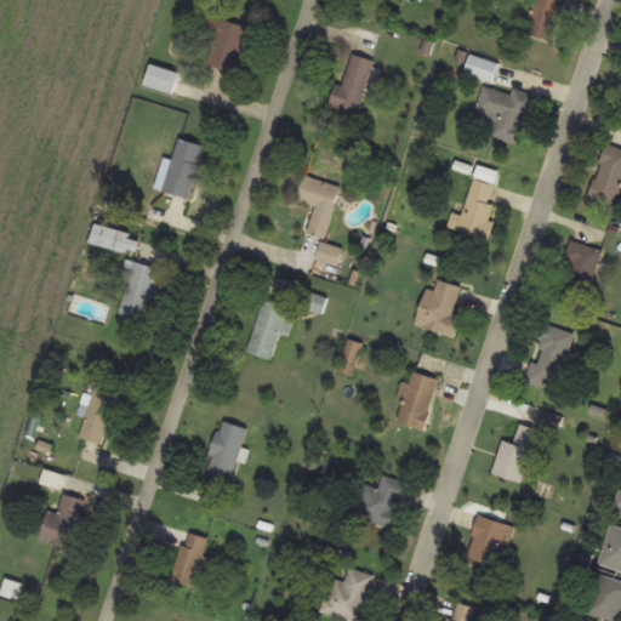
[(539,0),(530,35),(556,41),(567,0),(539,0)]
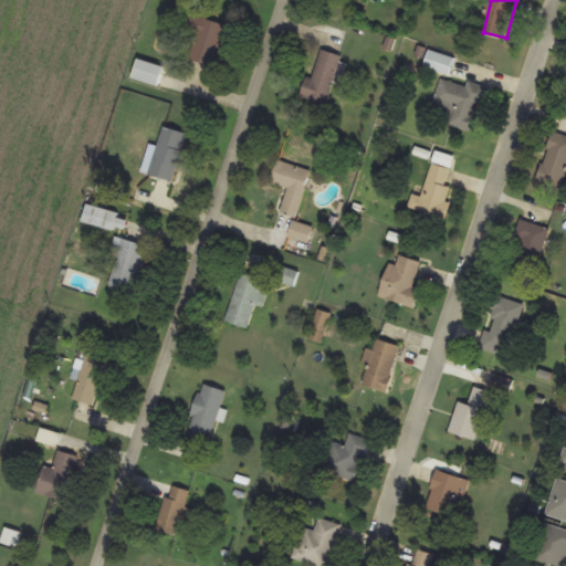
[(227,24),(197,17),(187,60),(216,67),(227,24)]
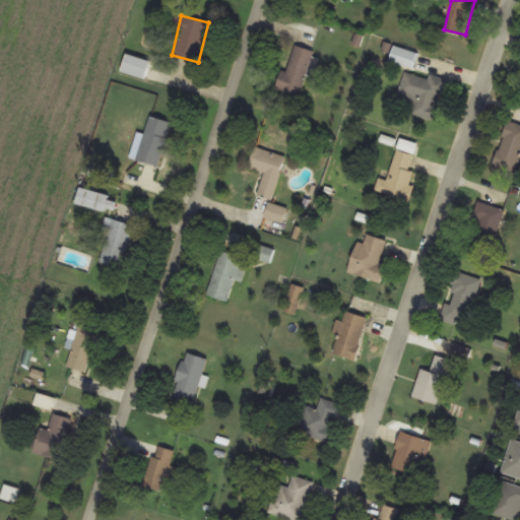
[(413,69),(418,55),(395,47),(390,61),(413,69)]
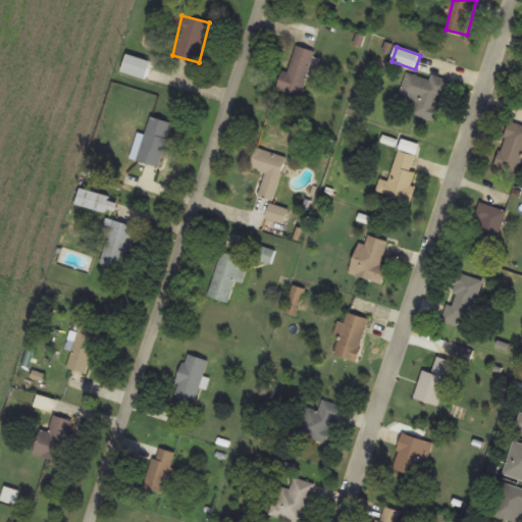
[(278,90),(303,96),(308,75),(318,79),(324,55),(296,48),(290,72),(283,70),(278,90)]
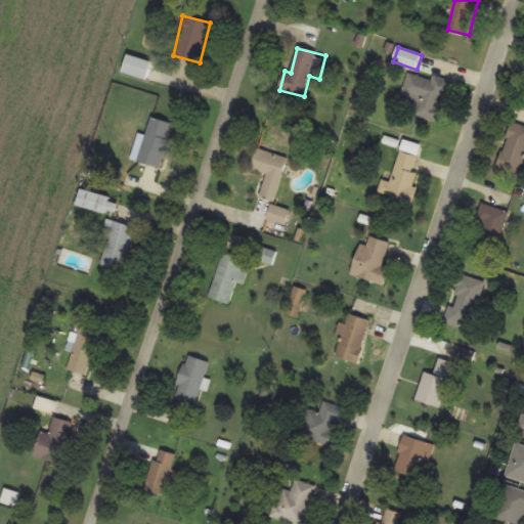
[(147,80),(153,62),(129,55),(124,74),(147,80)]
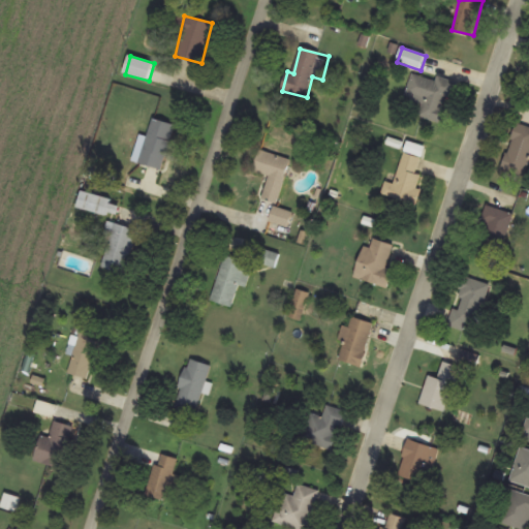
[(436,82),(412,74),(405,99),(423,105),(419,117),(444,125),(458,83),(438,76),(436,82)]
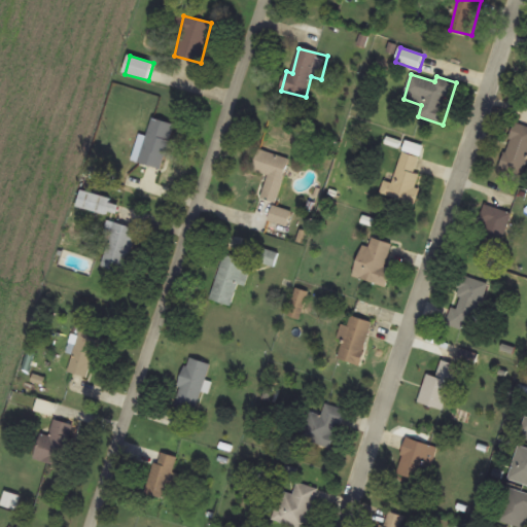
[(139,163),(164,170),(177,126),(152,118),(139,163)]
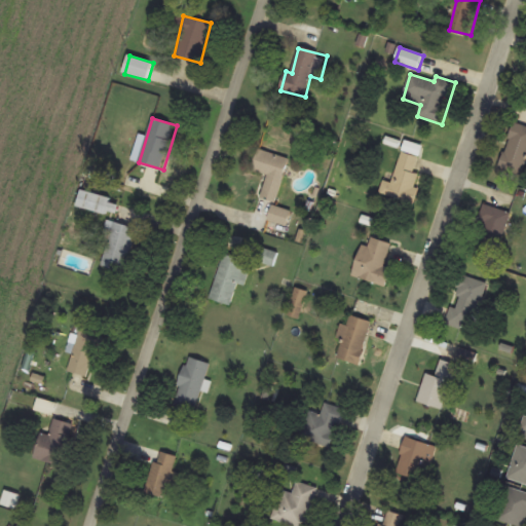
[(524,175),(525,166),(525,126),(513,123),(500,168),(524,175)]
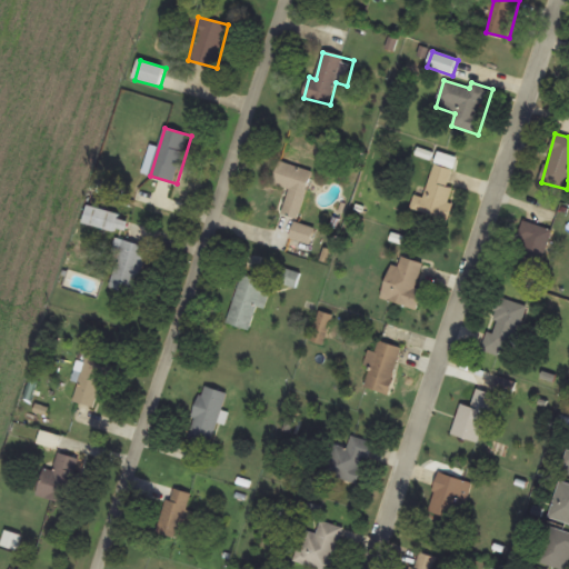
[(289,189),(281,215),(299,220),(313,171),(280,162),(273,185),(289,189)]
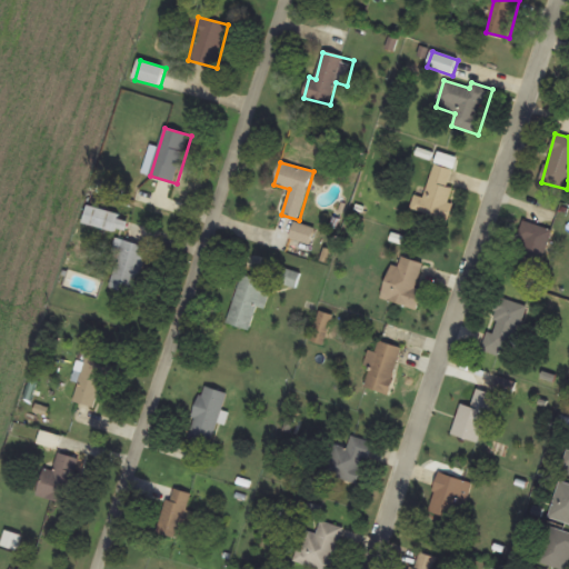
[(446,221),(457,190),(448,187),(453,171),(436,165),(425,198),(416,196),(411,210),(446,221)]
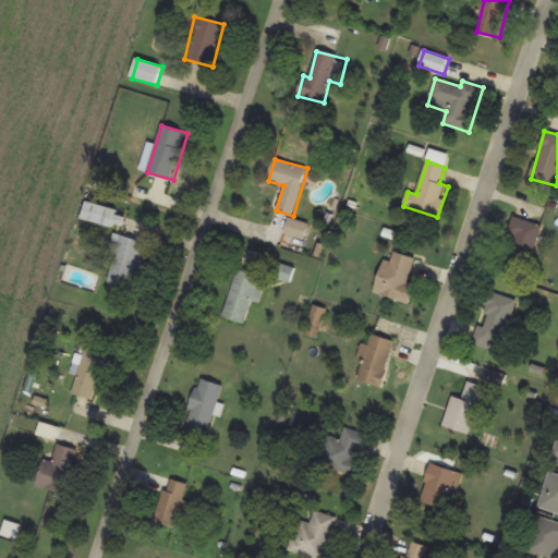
[(83,218),(114,229),(120,213),(87,202),(83,218)]
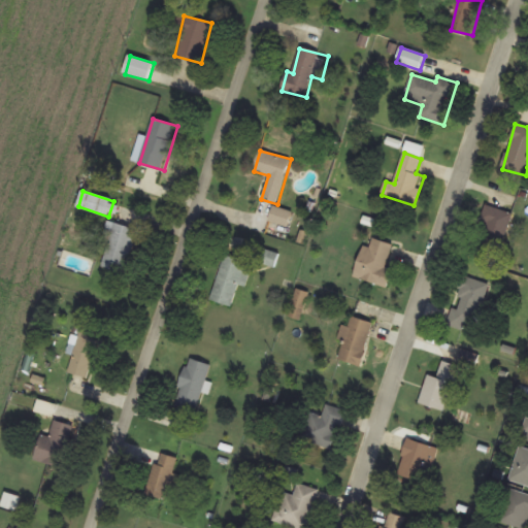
[(514,215),(488,206),(476,239),(502,249),(514,215)]
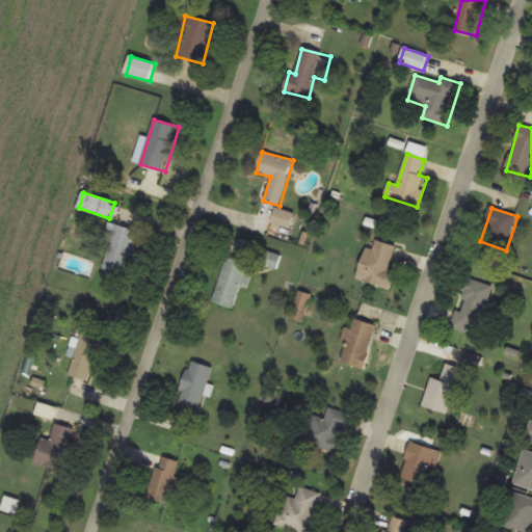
[(295,215),(277,209),(272,223),(290,229),(295,215)]
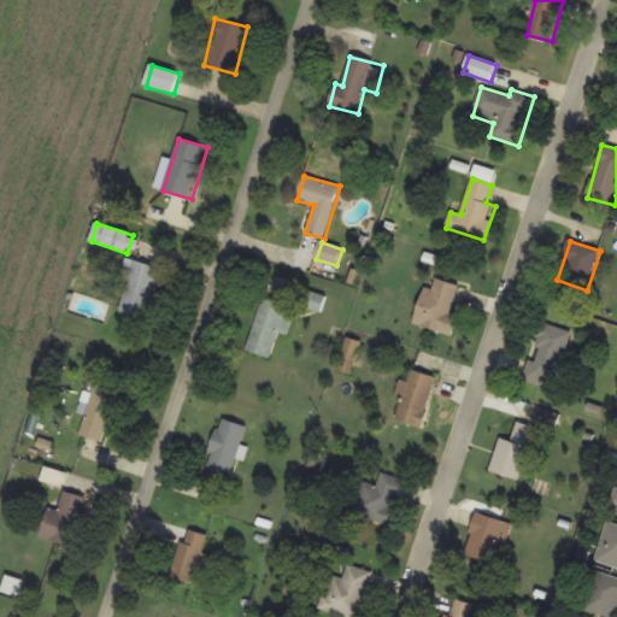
[(119,312),(147,319),(162,269),(133,260),(119,312)]
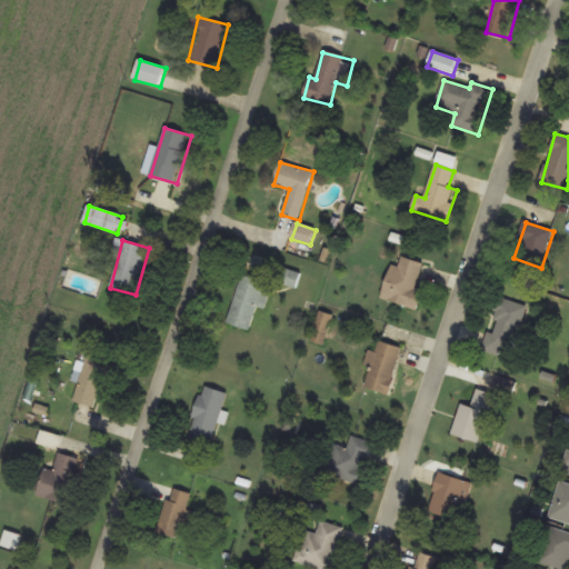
[(391,266),(381,300),(419,310),(425,291),(417,289),(423,263),(402,258),(399,268),(391,266)]
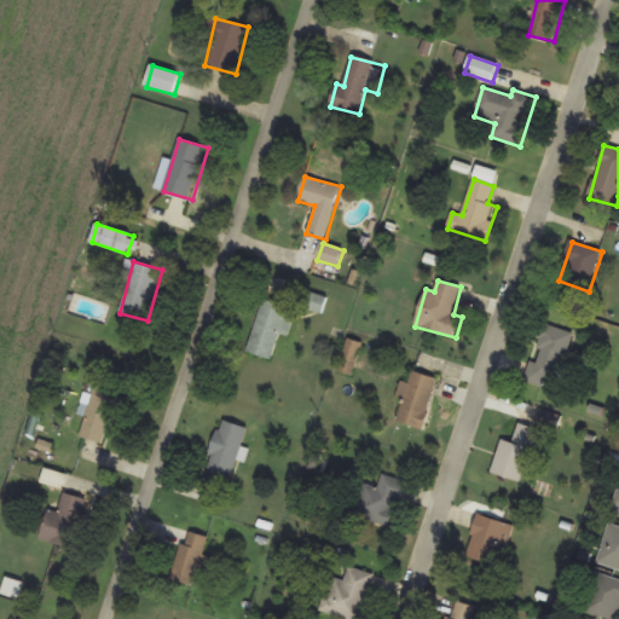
[(323,314),(328,299),(307,291),(301,307),(323,314)]
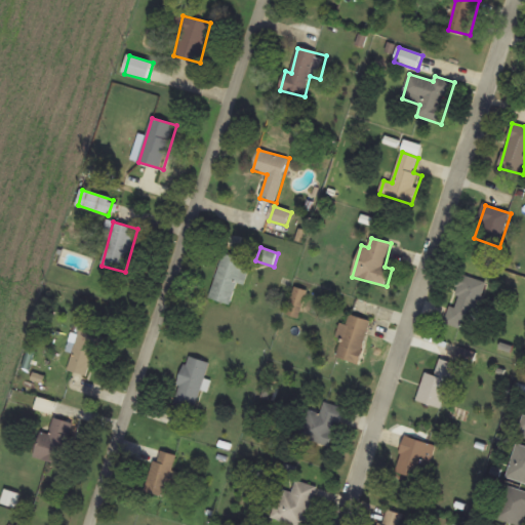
[(224,255),(209,299),(231,306),(238,284),(245,286),(252,265),(224,255)]
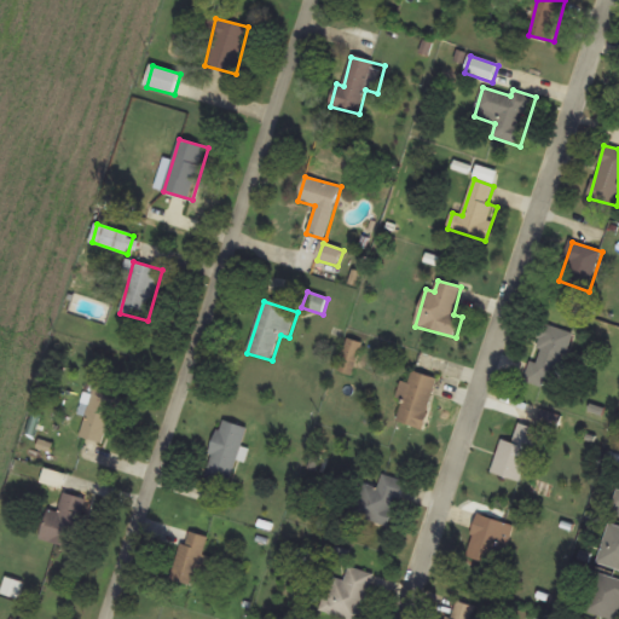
[(573,334),(544,324),(525,382),(544,389),(547,381),(556,383),(573,334)]
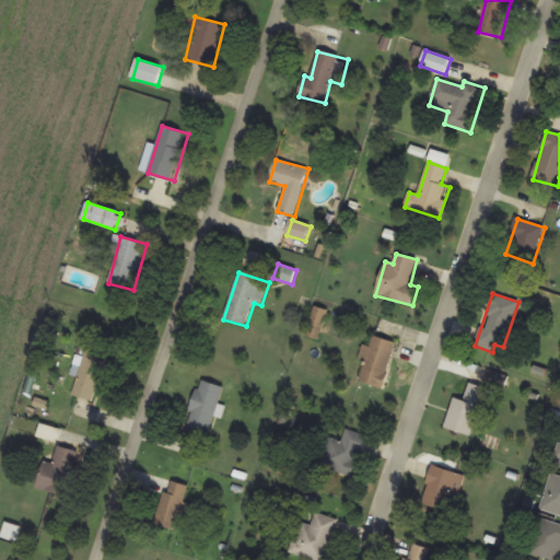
[(329,312),(315,307),(305,337),(319,341),(329,312)]
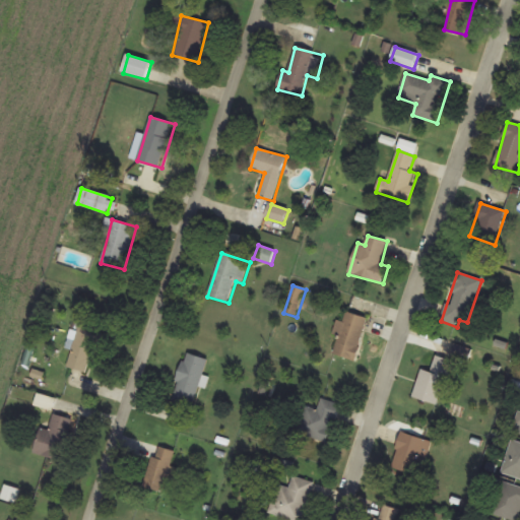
[(369,319),(346,312),(343,323),(338,321),(334,334),(339,336),(333,355),(355,363),(369,319)]
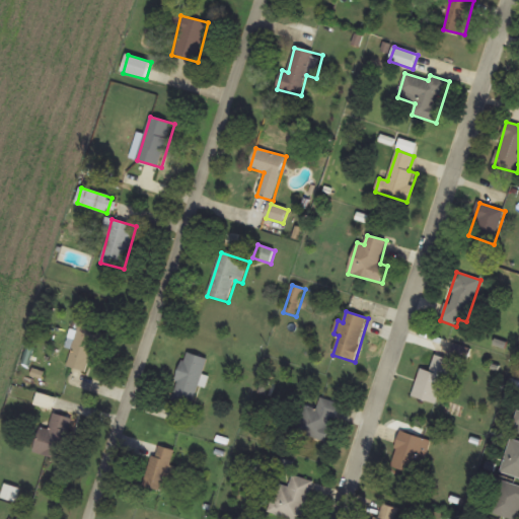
[(68,367),(88,373),(102,329),(81,322),(68,367)]
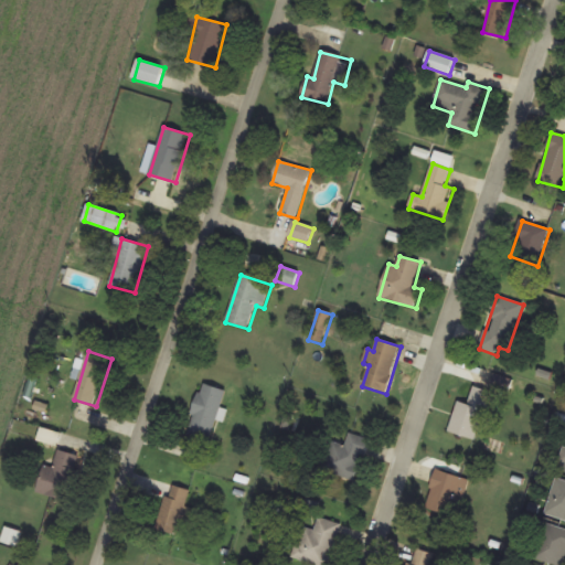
[(226,392),(202,384),(187,436),(211,444),(226,392)]
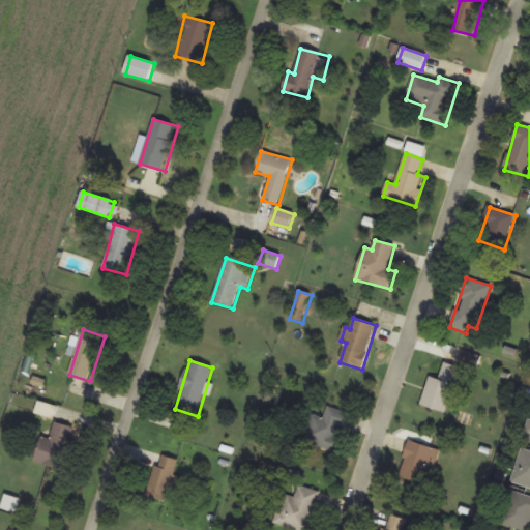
[(430,377),(421,406),(448,414),(461,369),(444,363),(440,380),(430,377)]
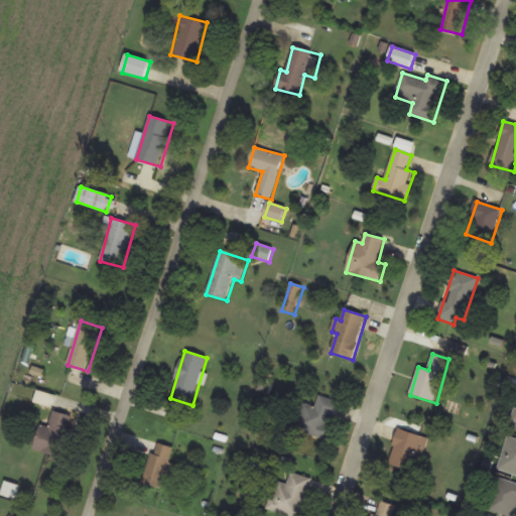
[(302,404),(295,431),(327,440),(338,402),(319,397),(316,408),(302,404)]
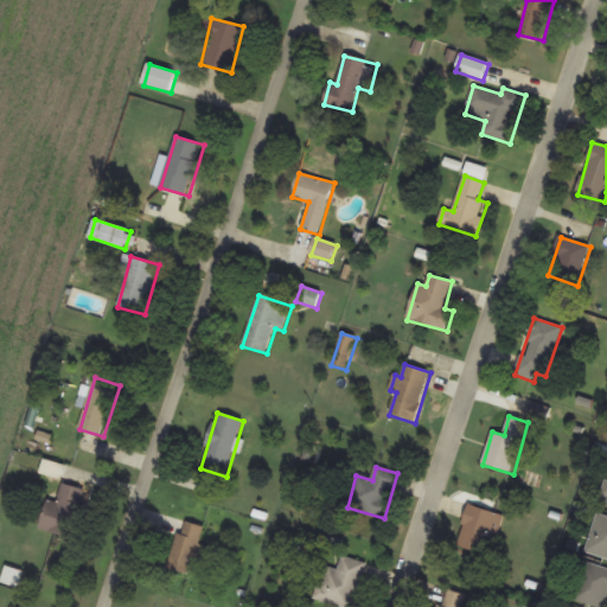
[(49,500),(40,530),(75,540),(89,491),(63,484),(58,503),(49,500)]
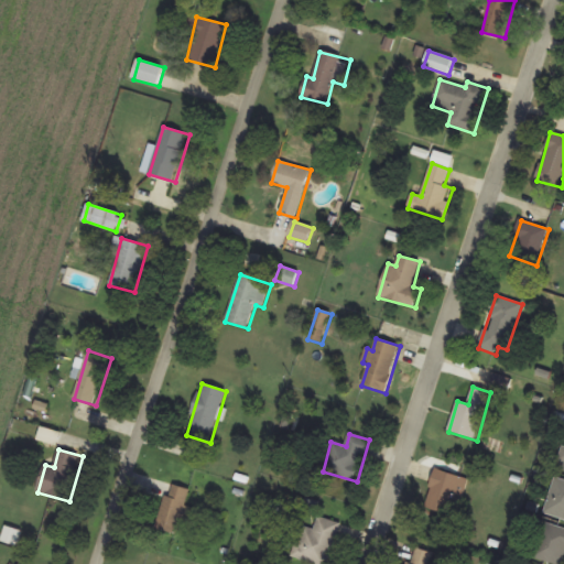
[(425,509),(456,517),(466,478),(435,470),(425,509)]
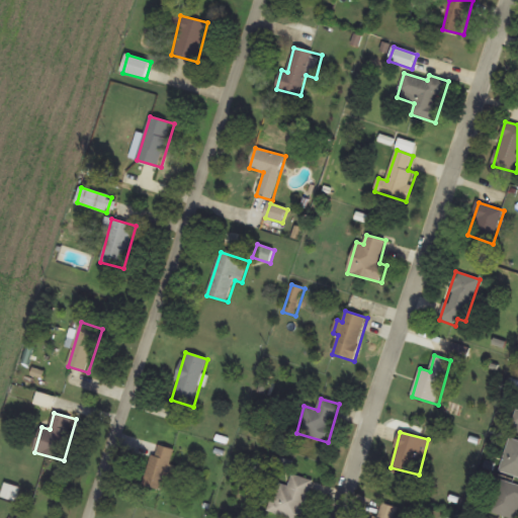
[(517,440),(510,438),(501,472),(517,478),(517,440)]
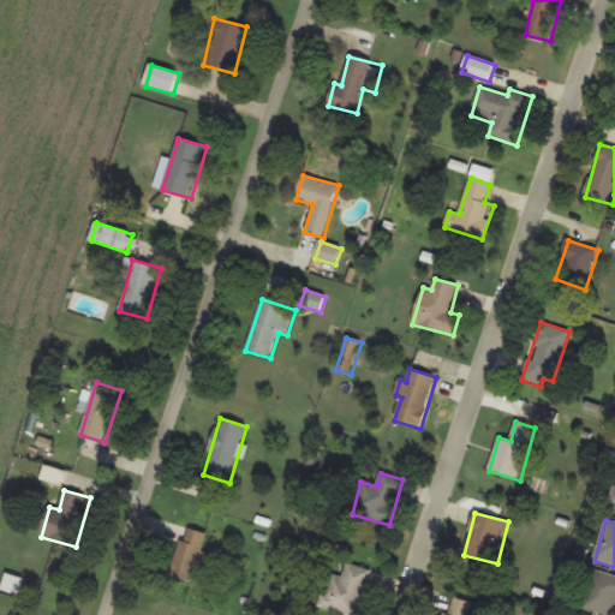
[(169,577),(193,584),(209,536),(185,529),(169,577)]
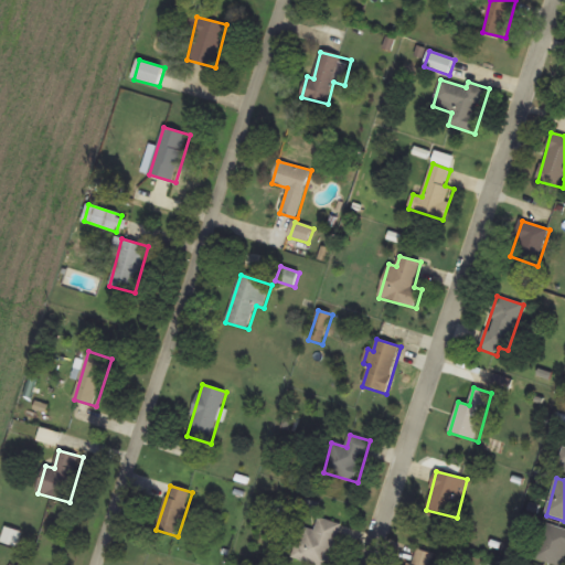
[(294,560),(310,564),(330,564),(342,525),(319,519),(315,532),(304,529),(294,560)]
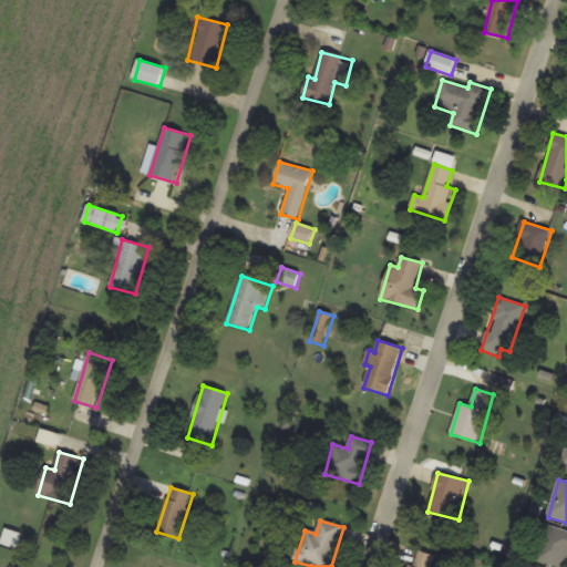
[(555,566),(566,566),(566,531),(546,525),(536,562),(555,566)]
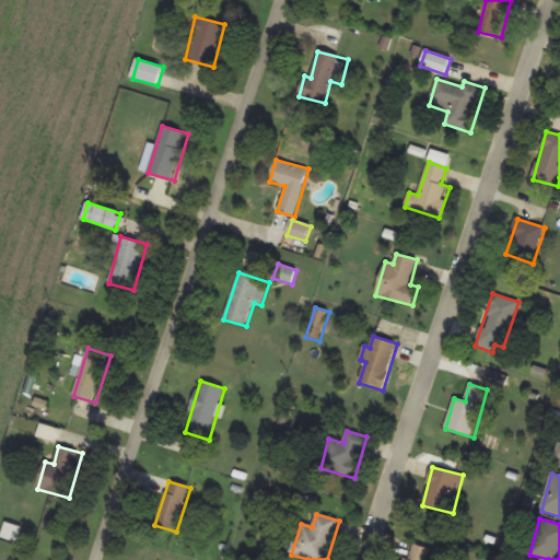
[(403,559),(401,559),(429,559),(432,551),(412,545),(407,559),(403,559)]
